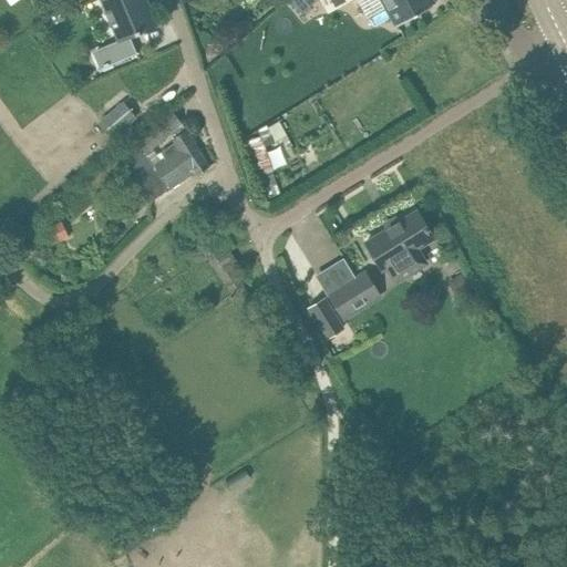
[(100,0),(119,42),(107,47),(114,62),(98,69),(99,71),(138,53),(138,52),(135,53),(129,38),(133,37),(144,32),(143,31),(157,26),(146,0),(100,0)]
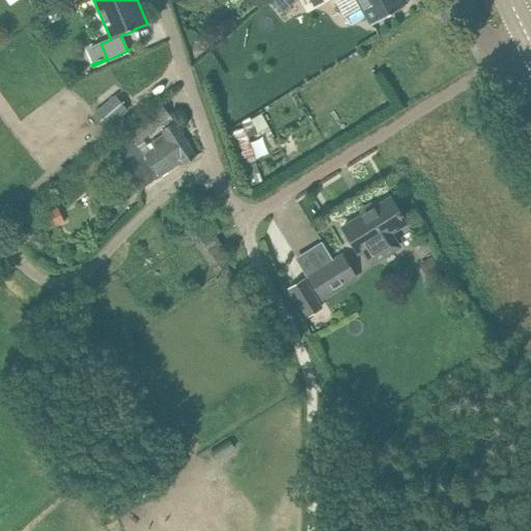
[(279,0),(275,4),(282,12),(296,0),(279,0)]
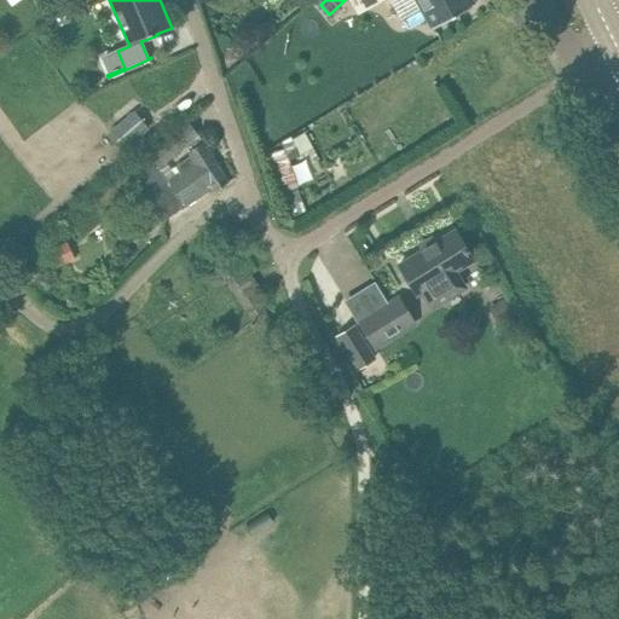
[(389,0),(400,19),(422,7),(434,28),(474,5),(470,0),(389,0)]
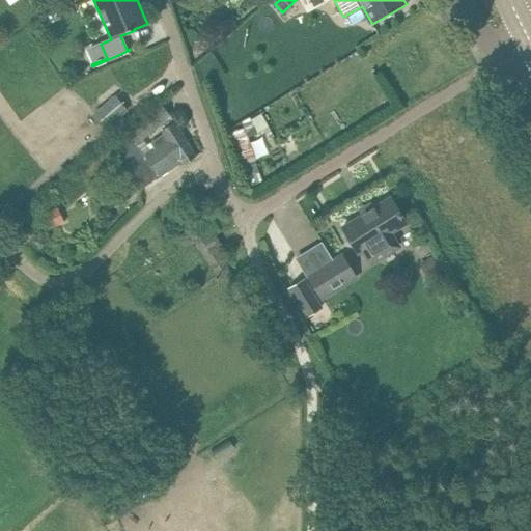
[(115,98),(94,114),(106,127),(126,110),(115,98)]
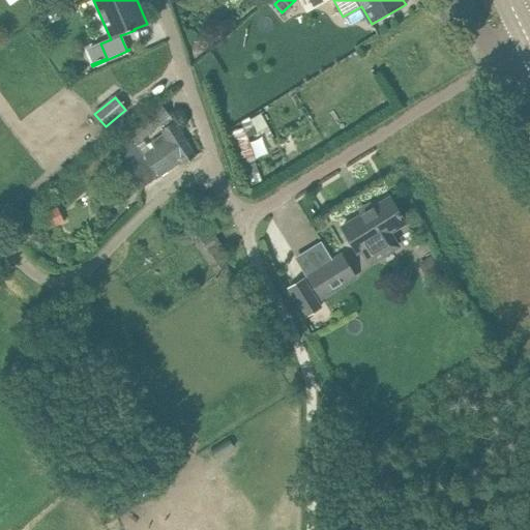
[(160,102),(60,187),(70,201),(100,176),(97,172),(114,158),(138,190),(180,160),(183,164),(196,155),(174,122),(160,131),(163,134),(151,142),(154,147),(144,154),(136,144),(142,139),(165,122),(167,124),(173,120),(170,116),(160,102)]
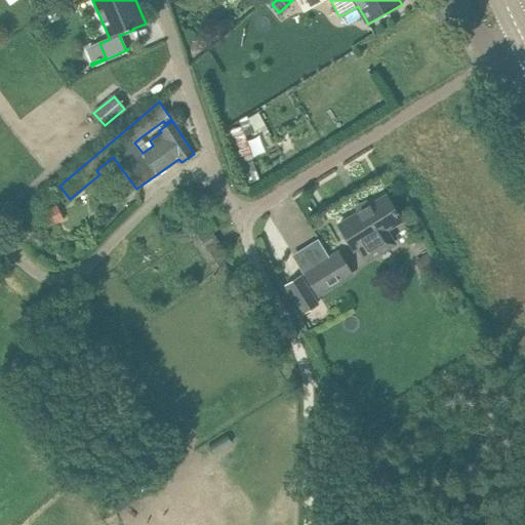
[(230,130),(242,161),(256,156),(245,124),(230,130)]
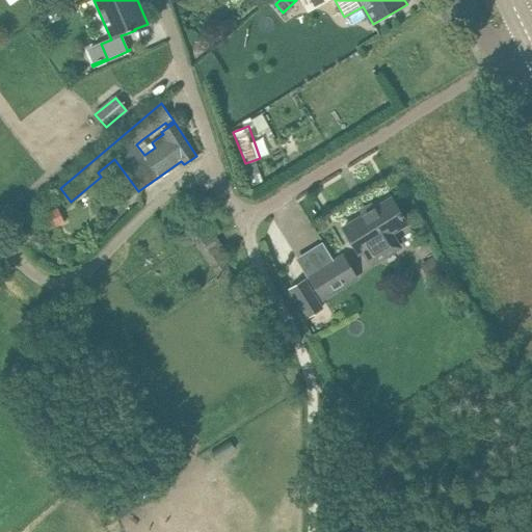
[(392,200),(344,231),(357,254),(363,250),(371,264),(401,246),(394,234),(408,224),(392,200)]
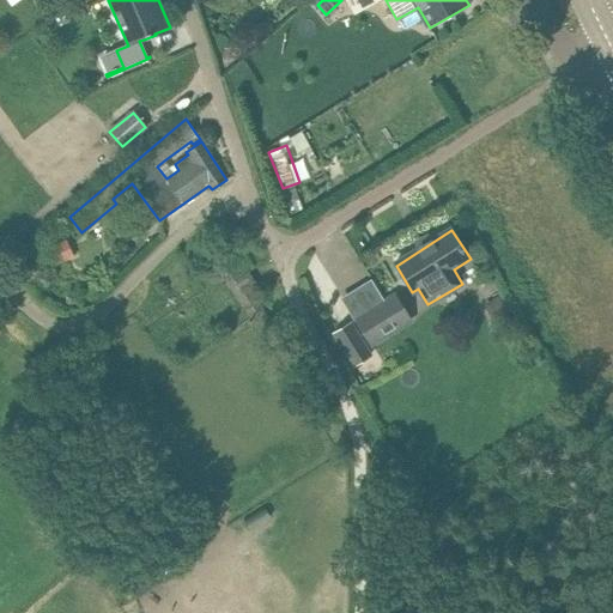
[(61,263),(54,248),(37,255),(44,271),(61,263)]
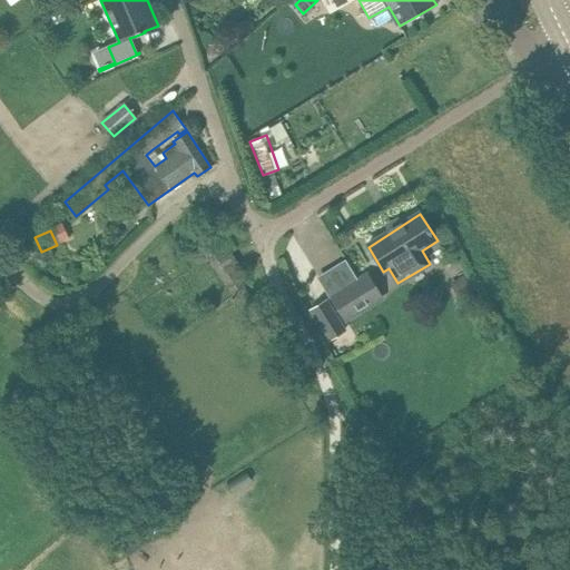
[(367,275),(331,296),(345,320),(381,297),(367,275)]
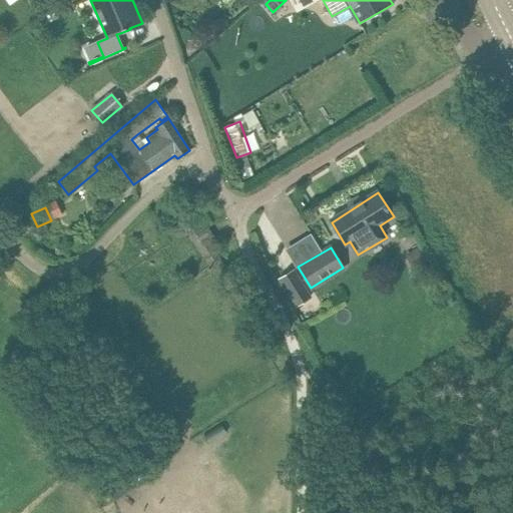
[(296,306),(310,298),(293,270),(280,279),(296,306)]
